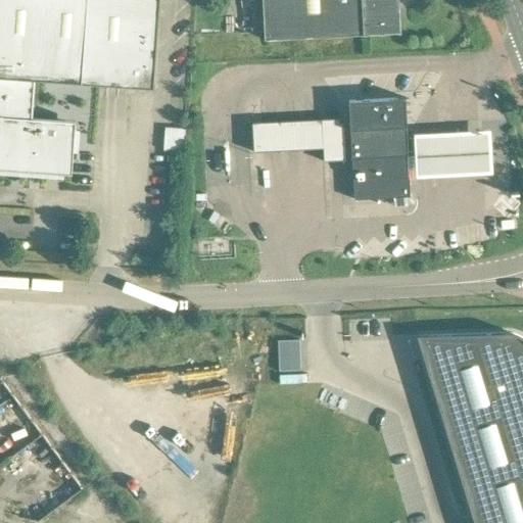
[(0,0),(0,168),(72,173),(76,121),(32,117),(35,78),(153,87),(159,0),(0,0)]
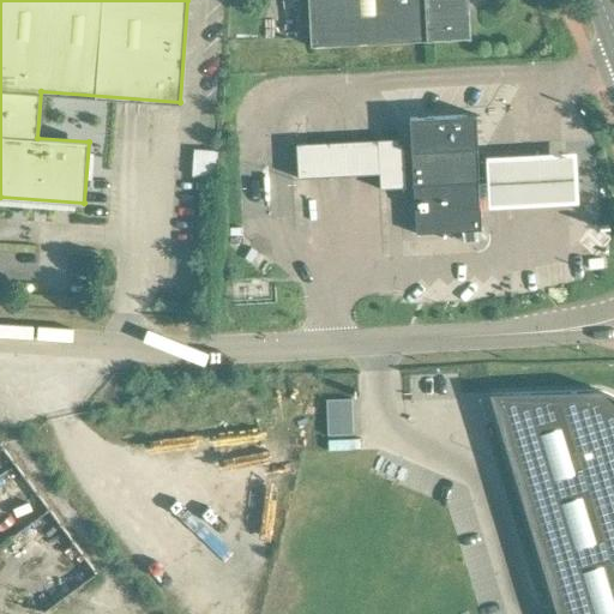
[(308,0),(311,47),(447,40),(470,38),(469,12),(465,10),(464,0),(308,0)]
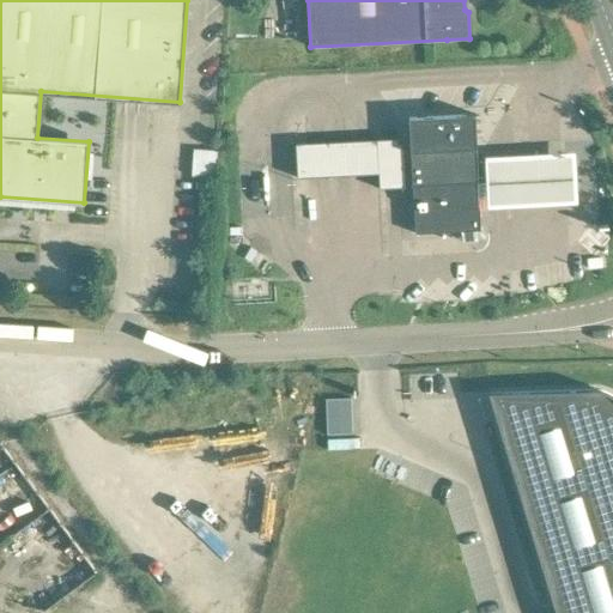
[(474,114),(410,117),(411,151),(413,184),(416,234),(480,230),(478,181),(477,147),(474,114)]
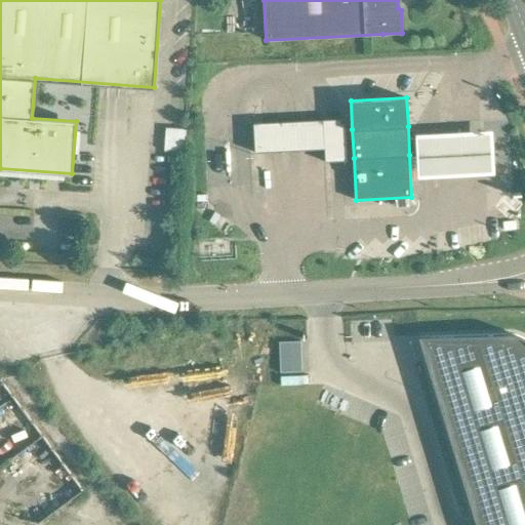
[(344,118),(323,119),(324,149),(325,161),(329,161),(347,160),(344,118)]
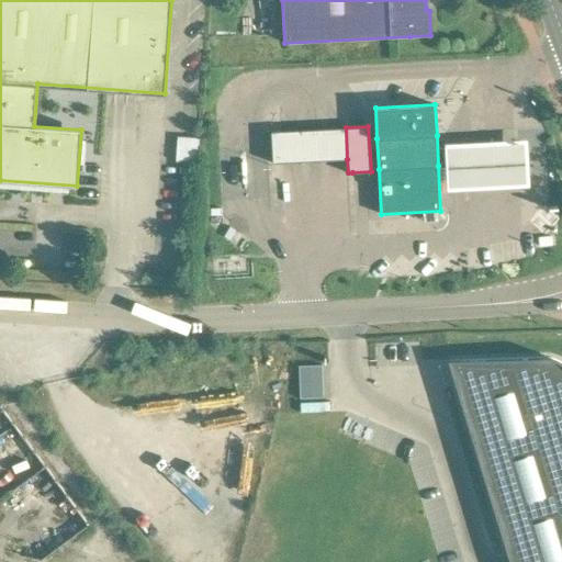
[(281,131),(282,163),(314,160),(347,159),(346,127),(313,130),(281,131)]
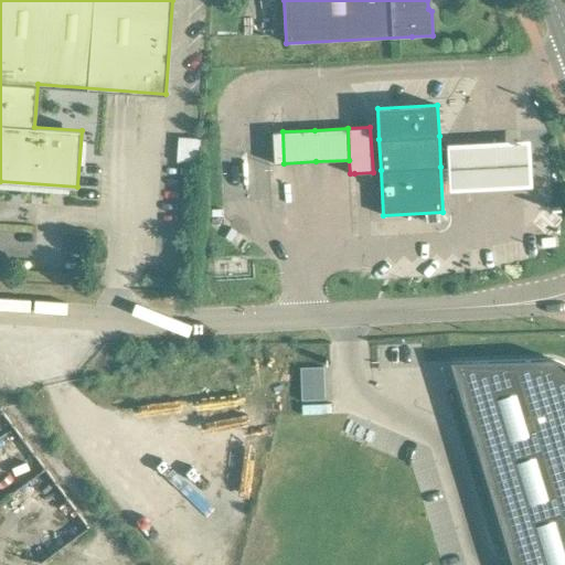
[(281,131),(273,132),(275,163),(283,163),(284,163),(283,131),(281,131)]
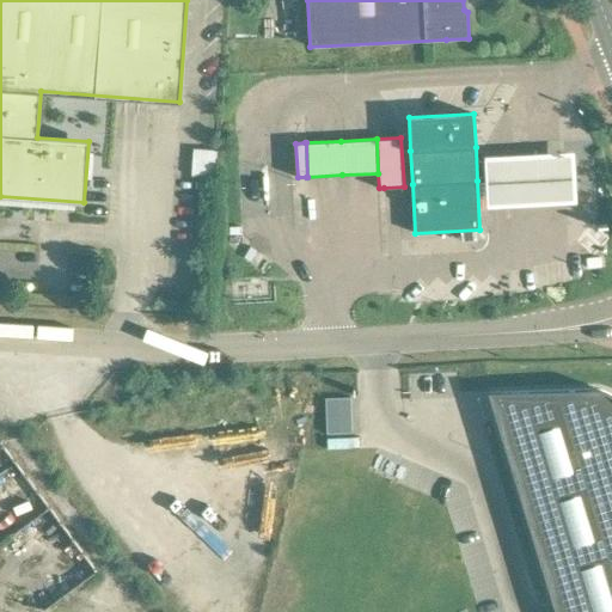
[(194,150),(191,176),(216,177),(219,151),(194,150)]
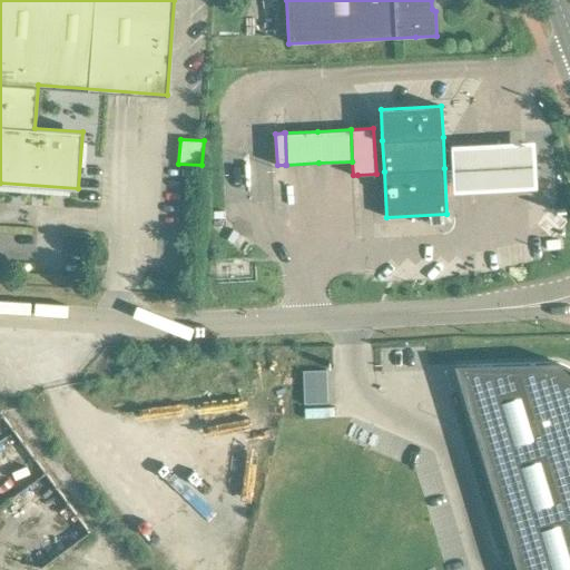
[(534,186),(532,143),(452,147),(454,189),(534,186)]
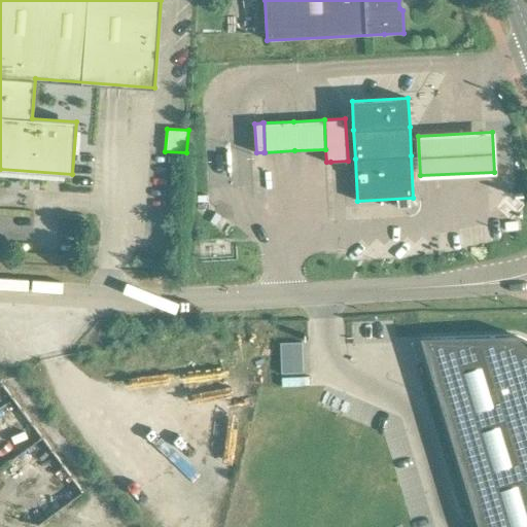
[(508,334),(420,338),(478,526),(526,526),(526,340),(523,338),(518,336),(514,335),(508,334)]
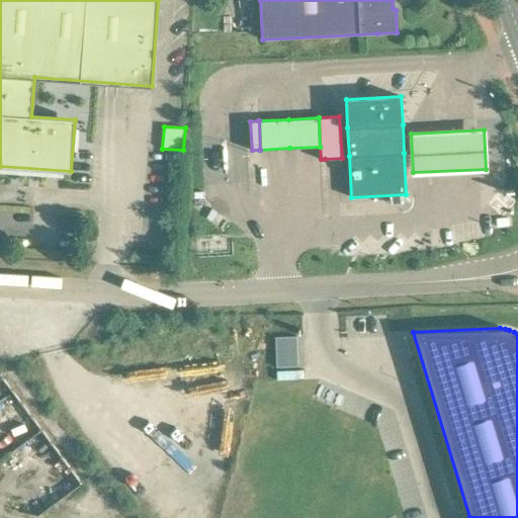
[(296,336),(276,337),(278,366),(298,365),(296,336)]
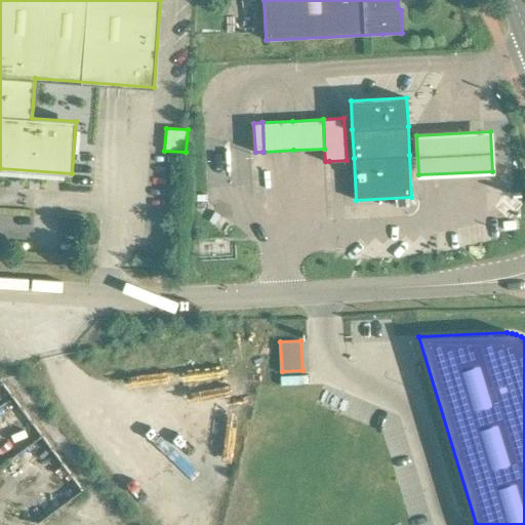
[(0,453),(37,423),(15,398),(0,410),(0,453)]
